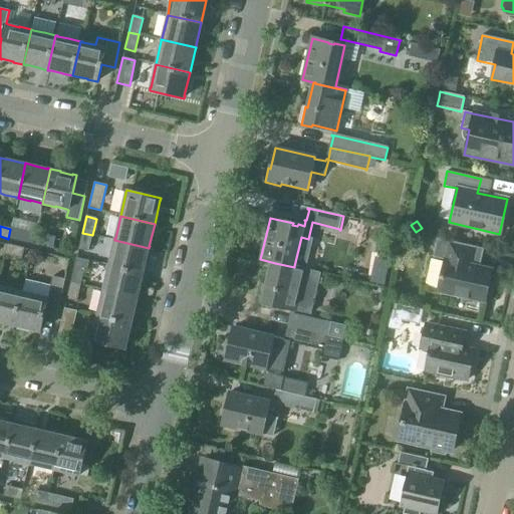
[(16,241),(33,245),(36,235),(19,231),(16,241)]
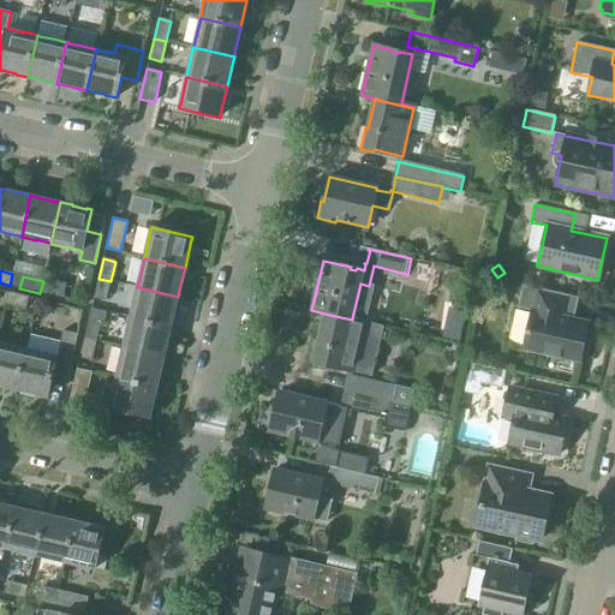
[(111,281),(99,279),(94,298),(106,302),(111,281)]
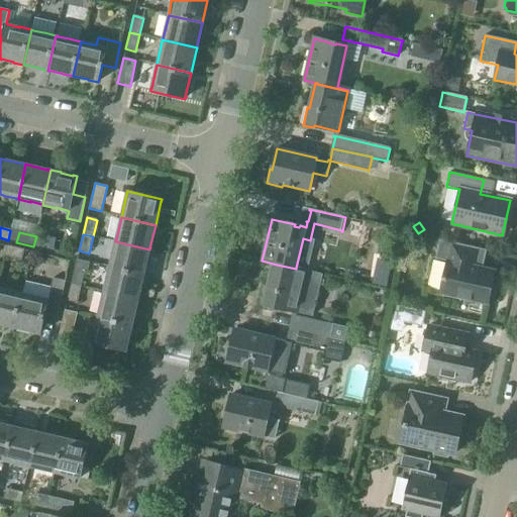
[(476,262),(479,248),(439,239),(435,259),(446,262),(439,294),(487,304),(495,271),(480,268),(476,262)]
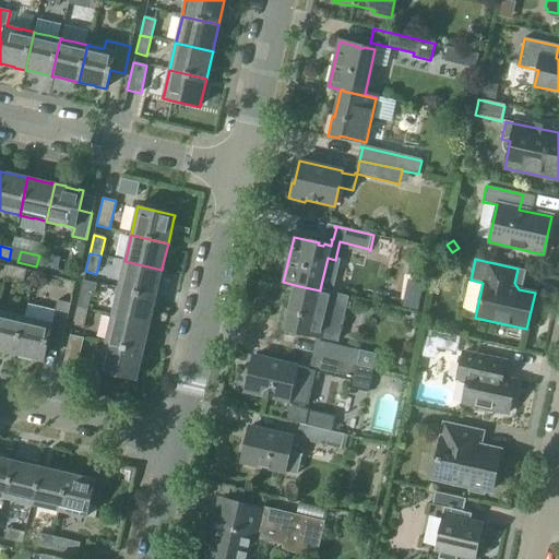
[(125,263),(118,288),(155,297),(161,272),(162,272),(162,270),(125,261),(123,263),(125,263)]
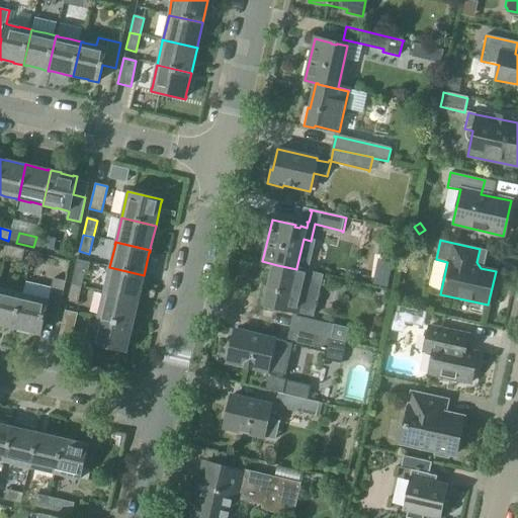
[(24,251),(7,247),(4,257),(21,261),(24,251)]
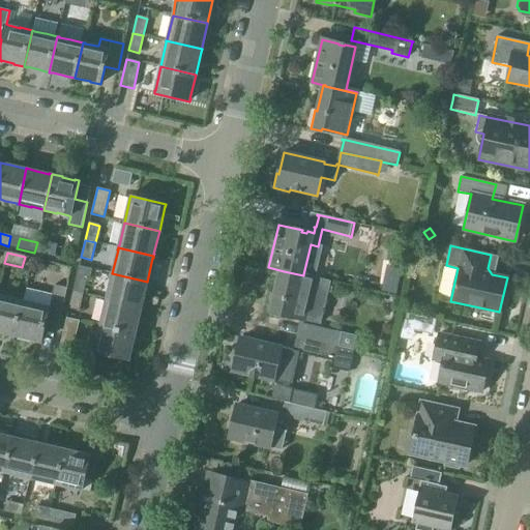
[(303,275),(284,271),(283,276),(284,276),(283,281),(277,280),(273,296),(271,296),(267,314),(280,317),(280,315),(305,321),(315,277),(303,274),(303,275)]
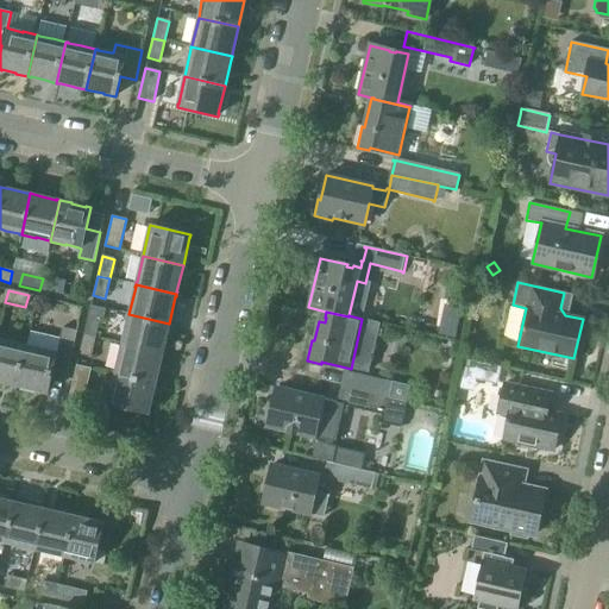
[(121,341),(121,344),(162,353),(163,351),(169,324),(129,314),(123,341),(121,341)]
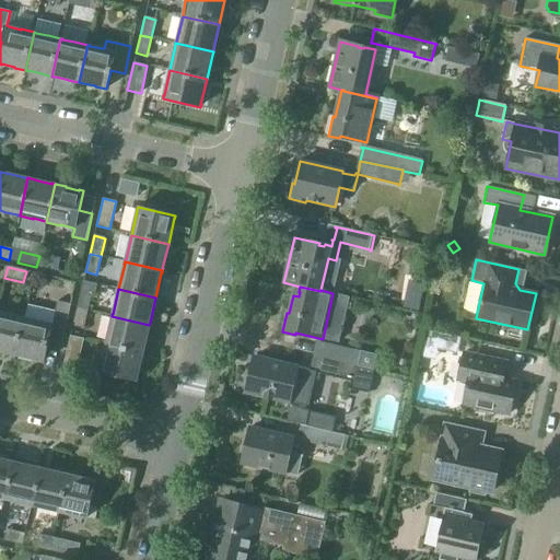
[(81,290),(77,308),(88,311),(92,292),(81,290)]
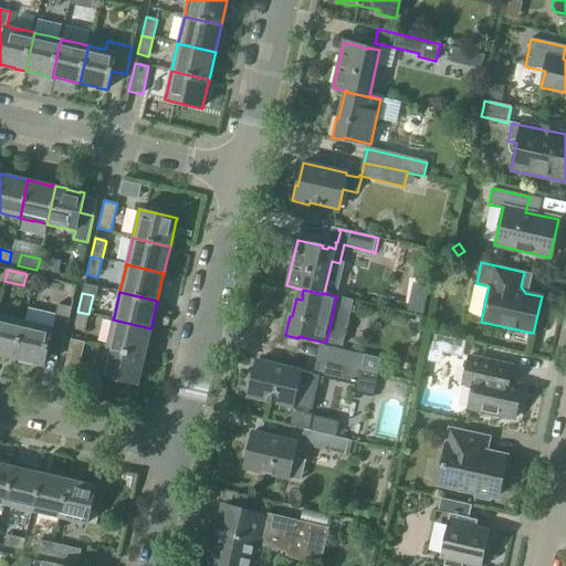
[(24,321),(16,359),(20,360),(20,359),(32,363),(34,364),(42,365),(44,366),(49,346),(62,349),(69,322),(72,307),(59,305),(59,306),(56,315),(29,308),(25,322),(24,321)]
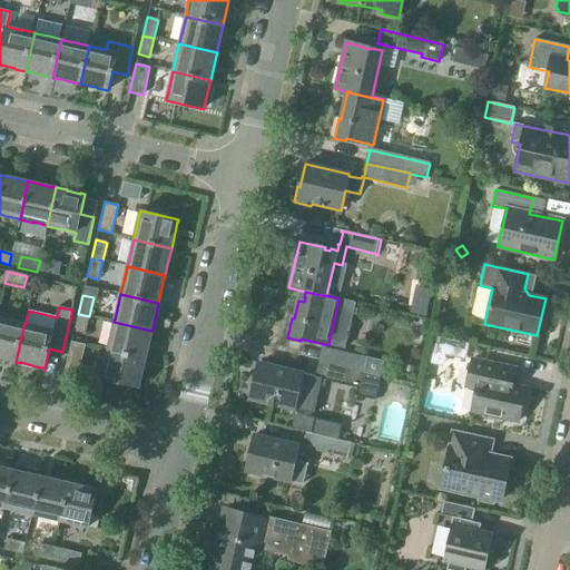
[(89,316),(78,314),(74,332),(85,334),(89,316)]
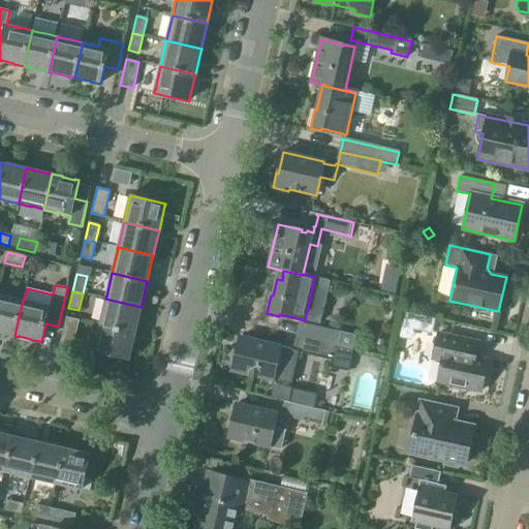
[(4,334),(14,336),(23,300),(21,300),(9,298),(9,297),(0,294),(0,332),(4,333),(4,334)]
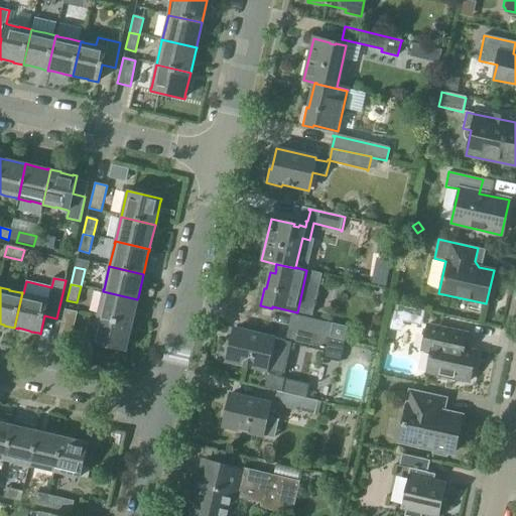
[(103,293),(98,316),(131,325),(137,301),(137,299),(103,291),(103,293)]
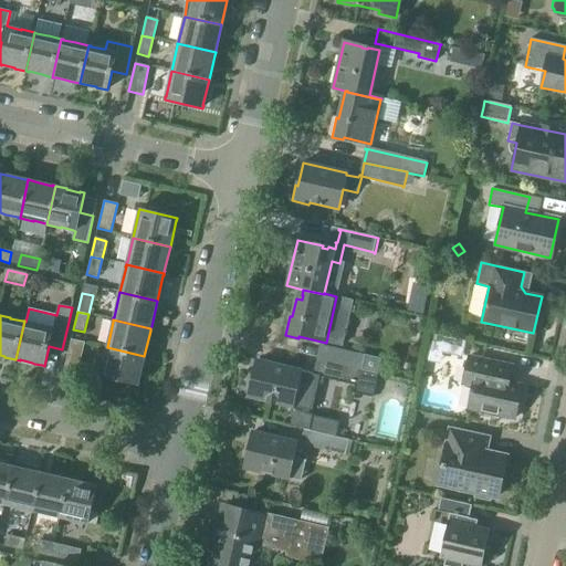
[(441,352),(460,356),(464,339),(431,333),(426,358),(439,362),(441,352)]
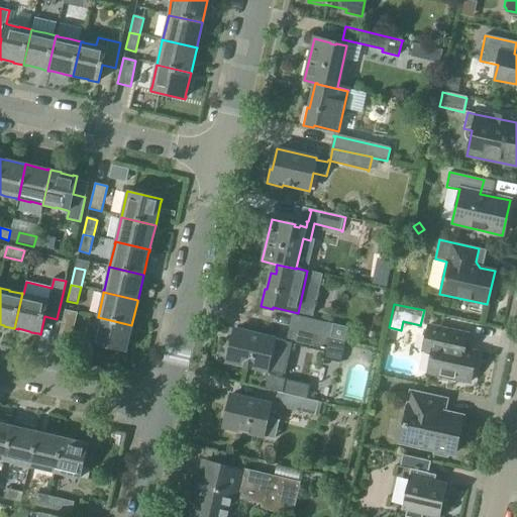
[(59,335),(71,338),(77,313),(65,310),(59,335)]
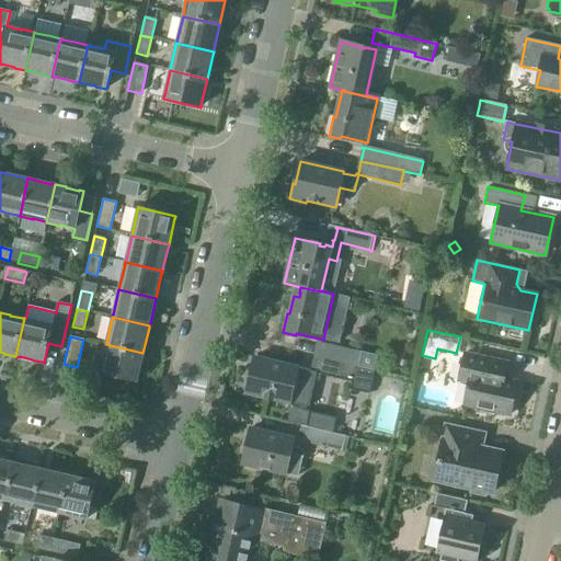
[(318,344),(316,357),(357,367),(361,352),(359,352),(359,353),(316,343),(316,344),(318,344)]
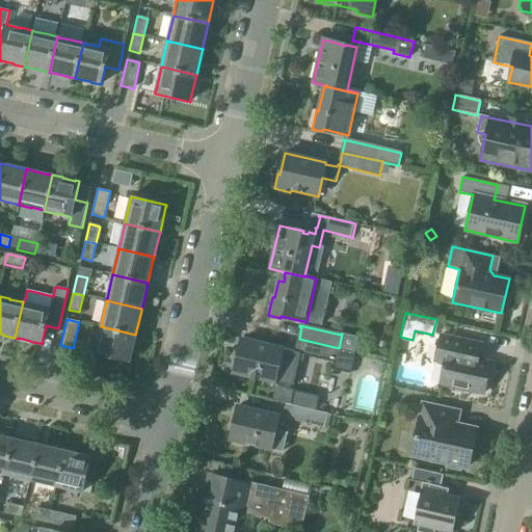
[(135,335),(101,326),(95,350),(94,352),(91,365),(111,370),(114,357),(130,361),(130,358),(135,335)]
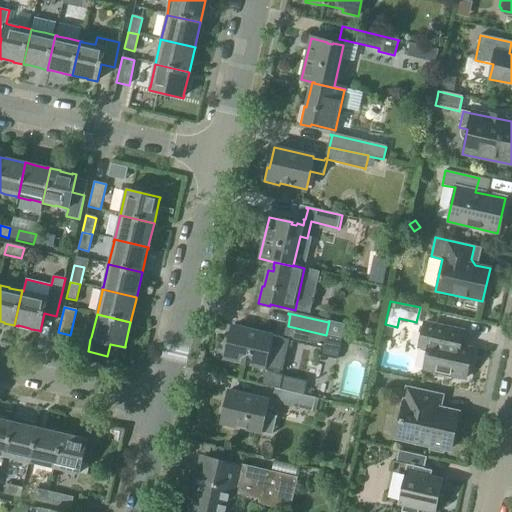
[(427,355),(423,370),(464,379),(468,364),(472,348),(459,346),(462,331),(456,329),(424,322),(418,347),(427,349),(426,355),(427,355)]
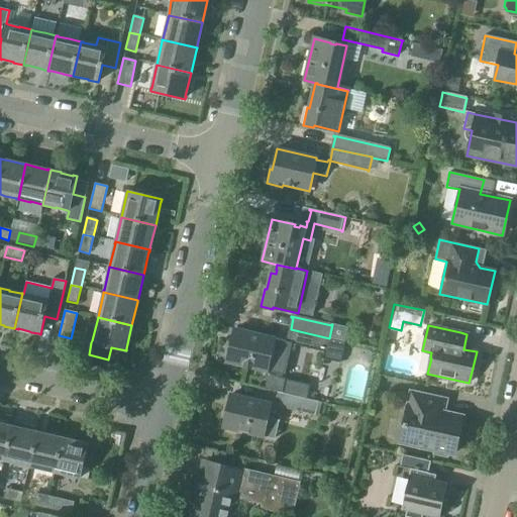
[(234,329),(232,336),(231,342),(229,350),(227,349),(224,364),(240,368),(240,366),(267,372),(267,371),(277,374),(281,353),(278,353),(281,341),(274,339),(274,338),(234,329)]
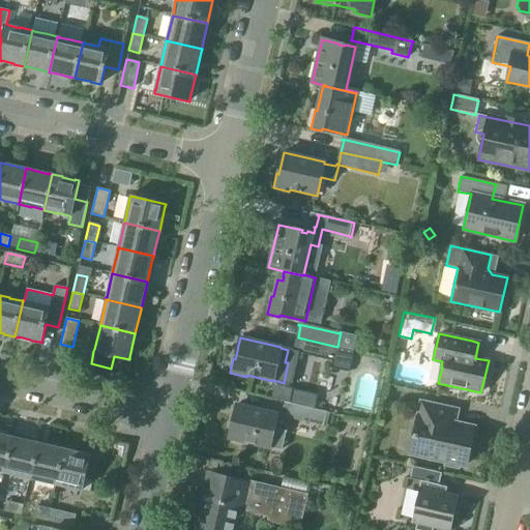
[(354,350),(337,347),(298,337),(295,350),(333,359),(332,366),(349,371),(354,350)]
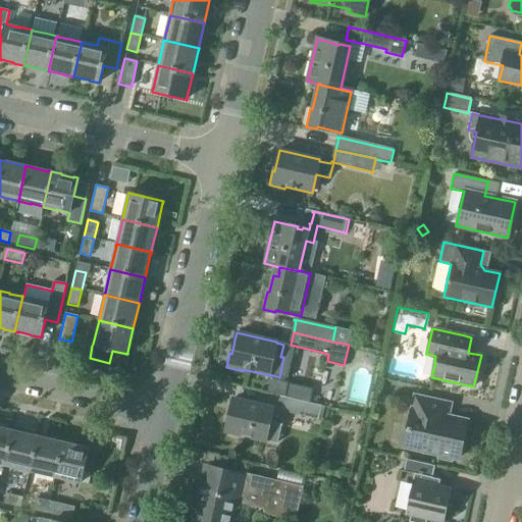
[(265,441),(266,440),(277,444),(285,411),(318,418),(317,420),(318,420),(321,407),(309,404),(284,398),(279,397),(279,398),(281,399),(279,409),(277,408),(277,409),(233,399),(228,420),(226,419),(223,433),(239,436),(240,434),(265,441)]
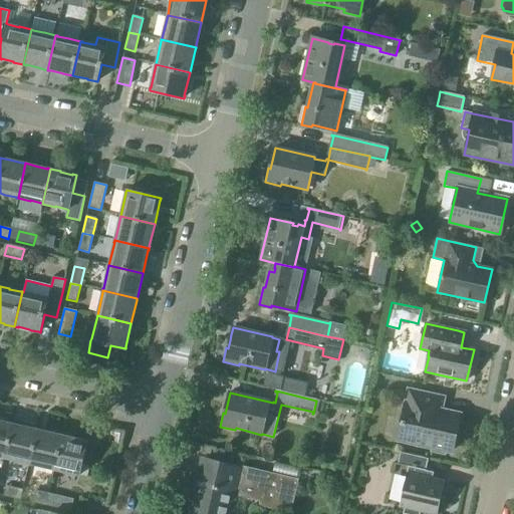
[(451,452),(459,415),(440,411),(442,399),(409,391),(398,440),(432,447),(431,452),(444,455),(445,450),(451,452)]
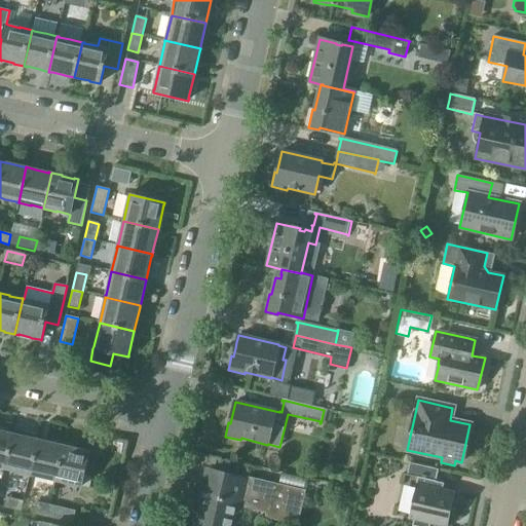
[(0,467),(3,468),(12,434),(0,430),(0,467)]
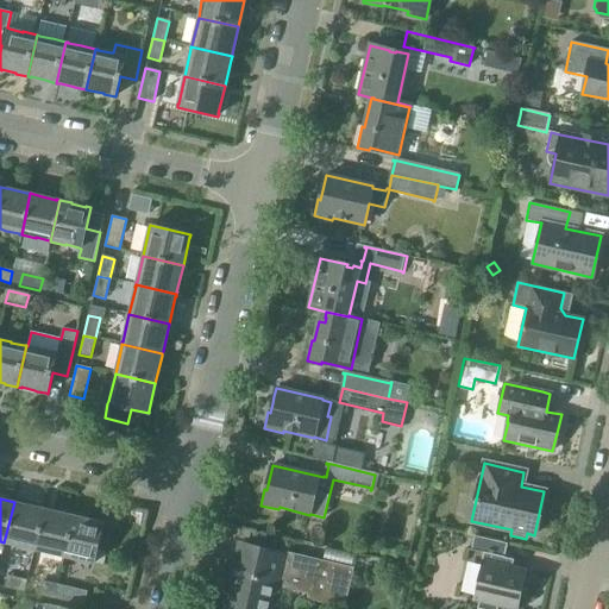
[(4,542),(35,550),(44,509),(14,502),(4,542)]
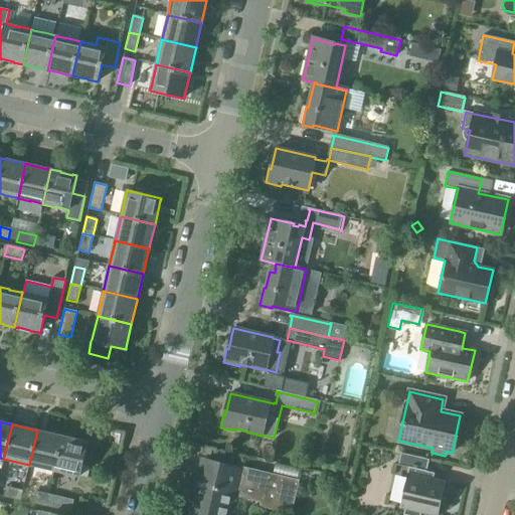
[(29,465),(53,471),(62,436),(37,431),(29,465)]
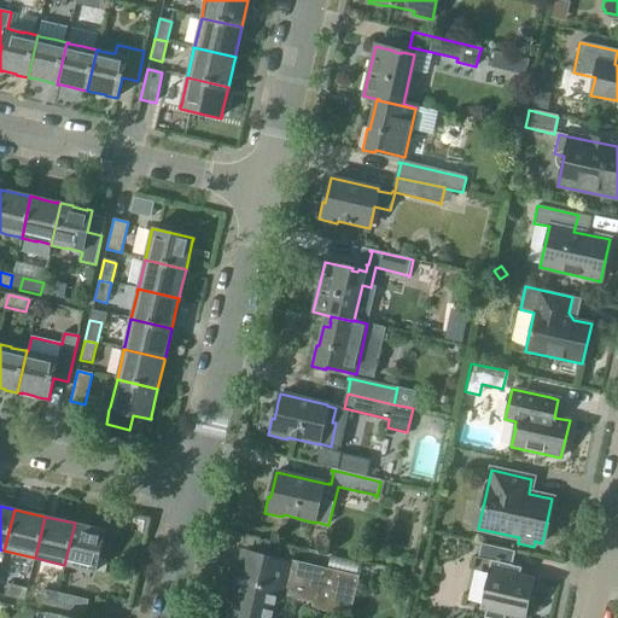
[(75,523),(64,565),(95,572),(105,530),(75,523)]
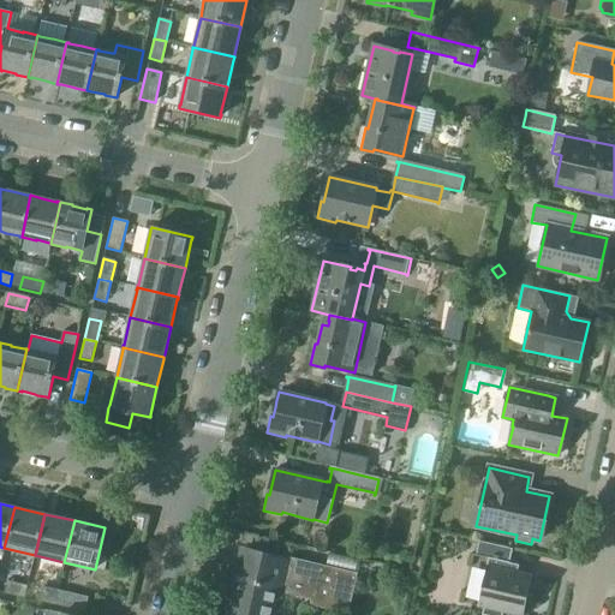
[(488,559),(477,607),(483,608),(482,614),(483,614),(501,614),(502,611),(515,614),(523,614),(525,605),(529,586),(531,575),(517,572),(518,565),(508,563),(512,549),(478,542),(476,556),(488,559)]
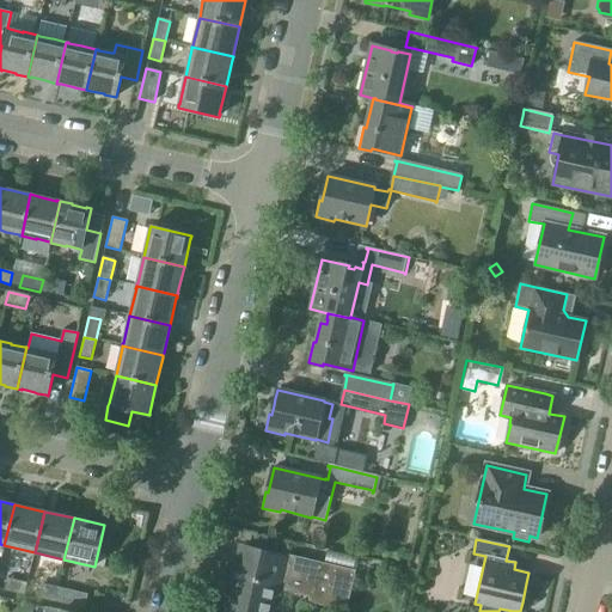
[(240,548),(237,565),(225,611),(269,611),(271,605),(275,588),(286,591),(293,592),(293,591),(310,594),(308,603),(328,607),(329,603),(334,604),(334,605),(346,607),(344,611),(346,611),(355,574),(306,563),(305,565),(300,564),(300,561),(286,558),(282,557),(279,556),(279,557),(274,556),(274,555),(240,548)]
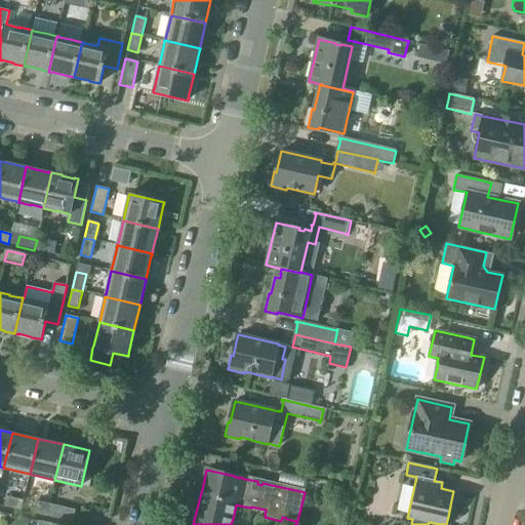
[(339,503),(353,507),(357,490),(344,487),(339,503)]
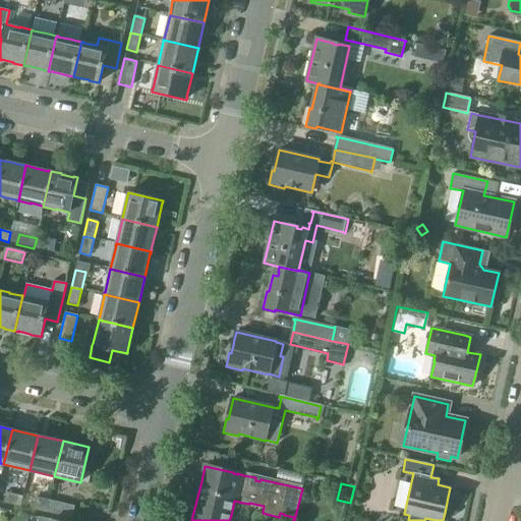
[(4,503),(20,507),(23,497),(6,493),(4,503)]
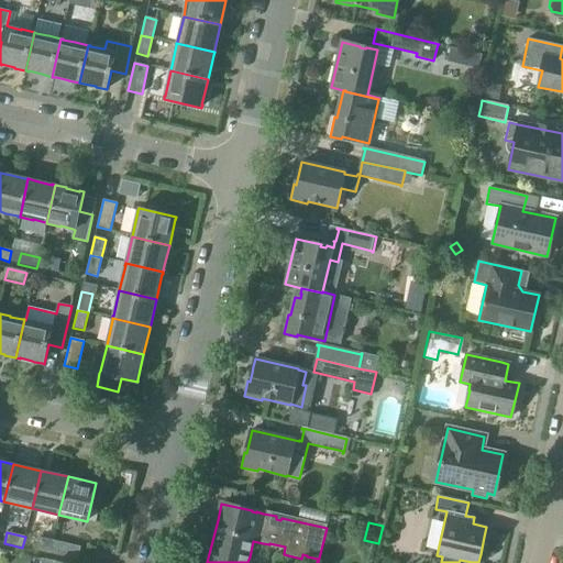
[(36,551),(51,554),(53,541),(40,538),(36,551)]
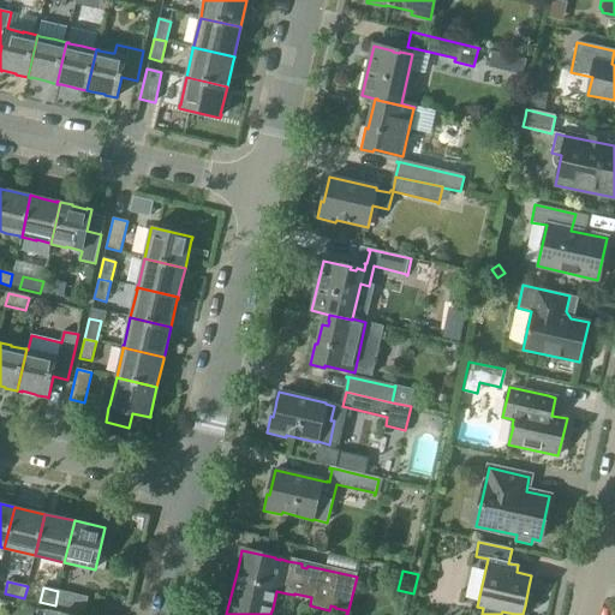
[(58,591),(55,605),(84,613),(88,597),(58,591)]
